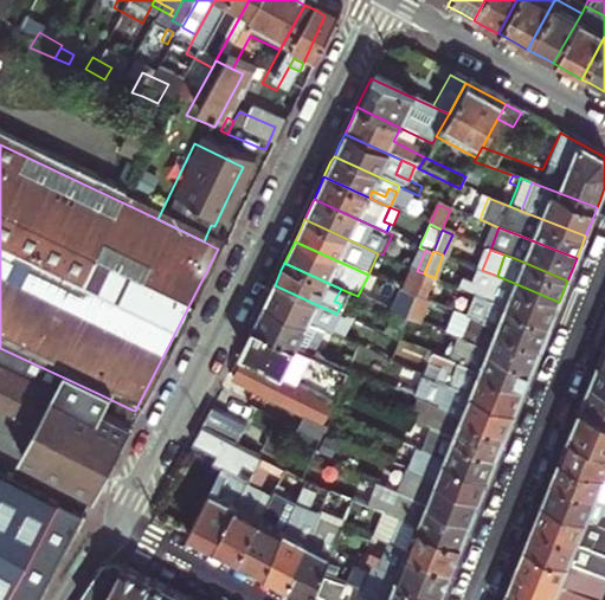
[(554,313),(559,302),(497,276),(482,270),(469,265),(459,288),(474,294),(549,324),(554,313)]
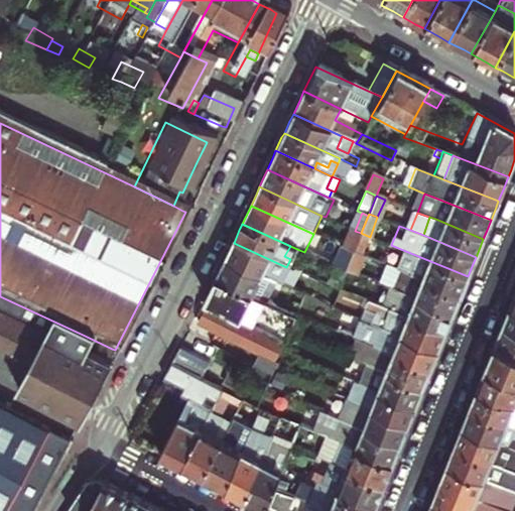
[(342,247),(353,252),(361,233),(355,231),(350,228),(342,247)]
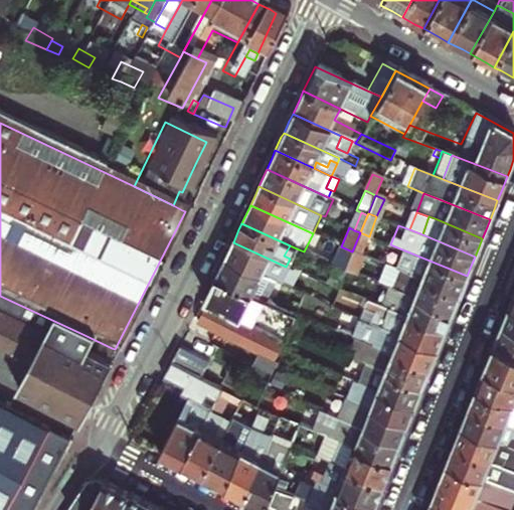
[(369,236),(360,232),(352,251),(361,256),(369,236)]
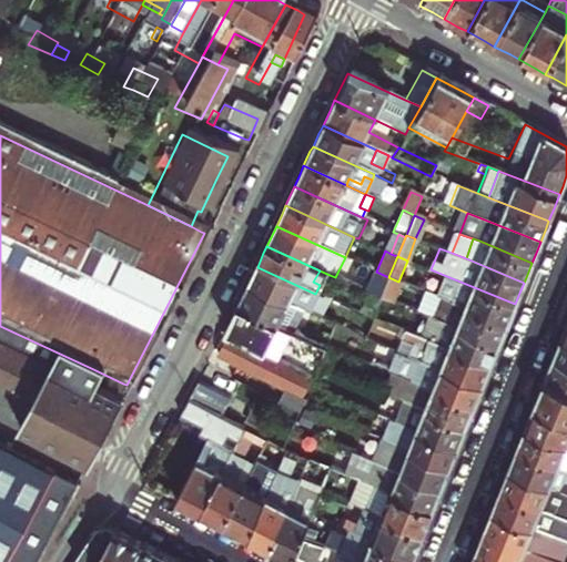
[(315,294),(257,267),(253,275),(249,286),(300,310),(327,324),(336,303),(315,294)]
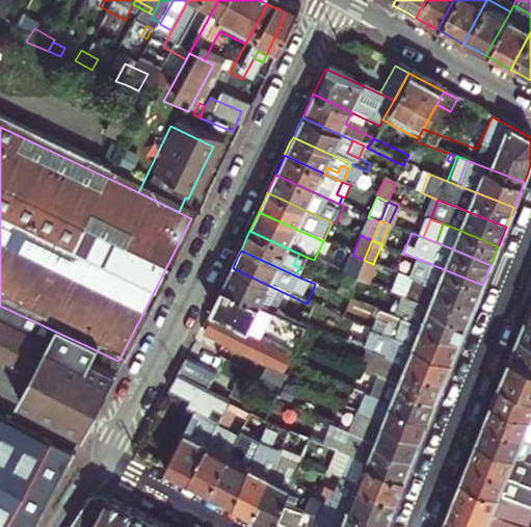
[(299,254),(293,264),(299,267),(303,269),(309,258),(299,254)]
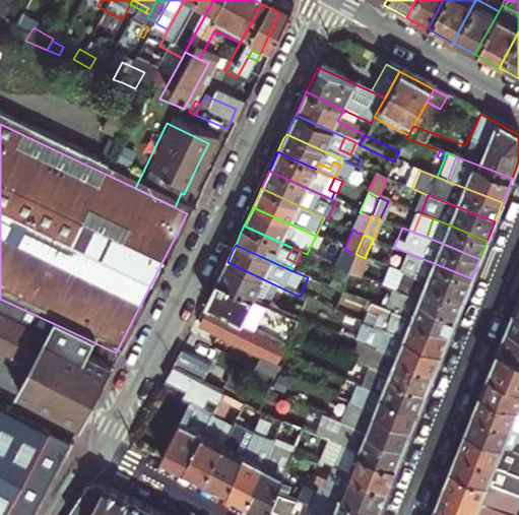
[(402,273),(464,298),(467,288),(471,278),(406,252),(398,271),(402,273)]
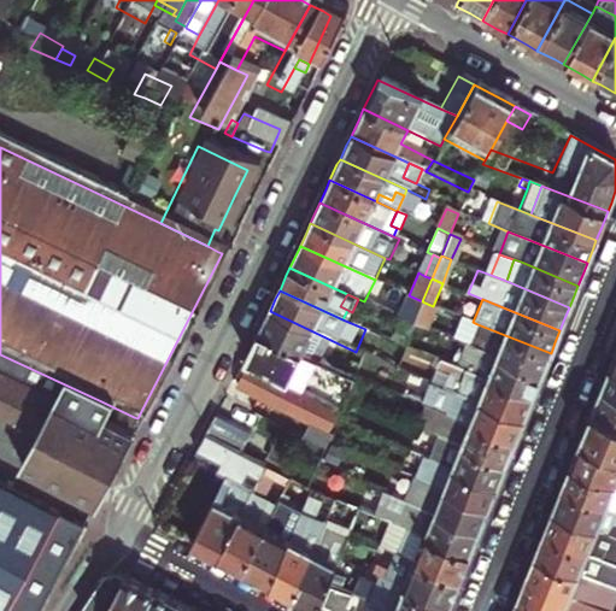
[(422,301),(414,322),(426,327),(434,306),(433,306),(422,301)]
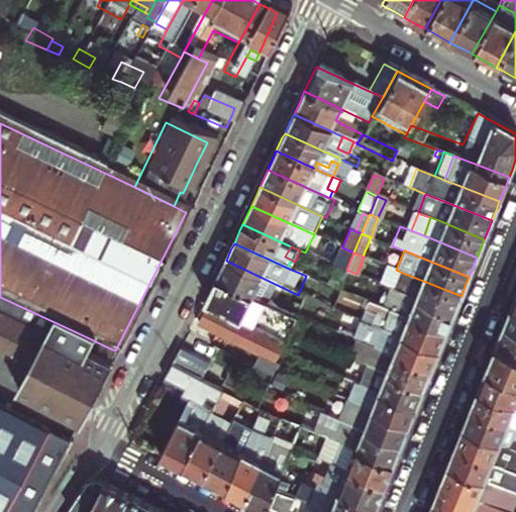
[(298,295),(273,283),(226,261),(223,268),(216,282),(252,298),(259,301),(265,303),(271,290),(278,293),(299,303),(302,297),(298,295)]
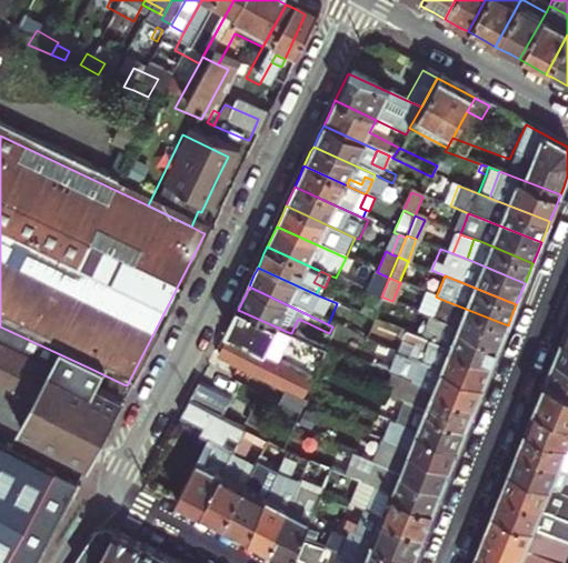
[(417,312),(432,318),(440,299),(436,297),(426,292),(417,312)]
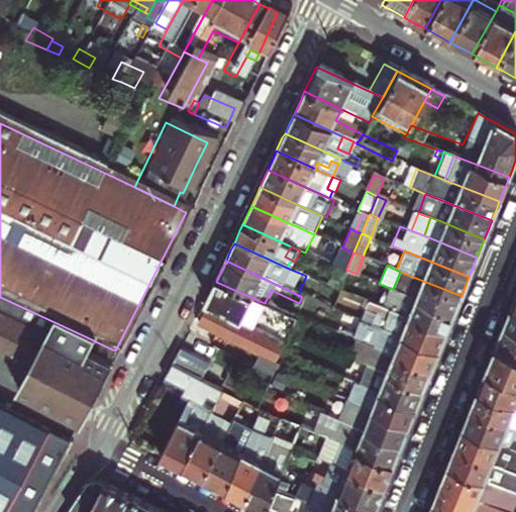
[(337,290),(345,272),(338,269),(329,286),(337,290)]
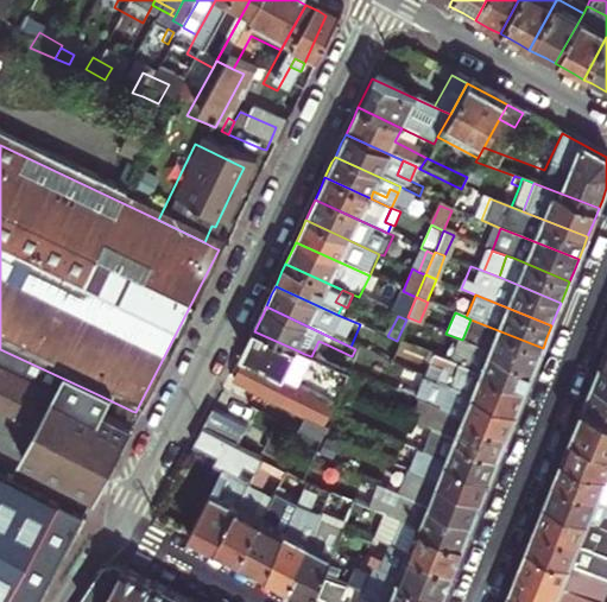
[(476,346),(533,368),(537,360),(543,348),(470,319),(462,340),(465,341),(476,346)]
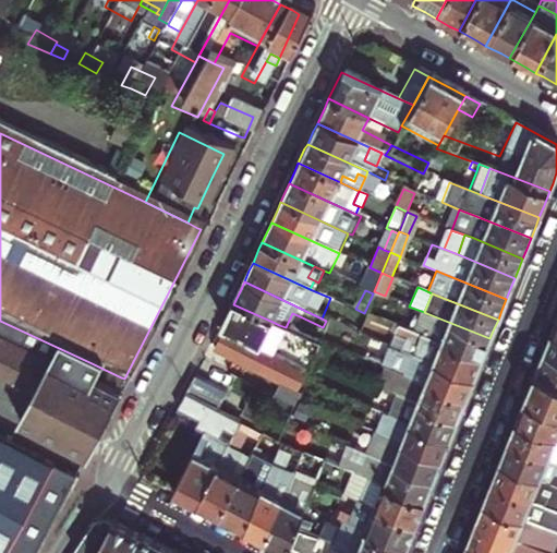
[(273,322),(233,304),(230,312),(222,328),(276,352),(287,328),(286,327),(279,325),(273,322)]
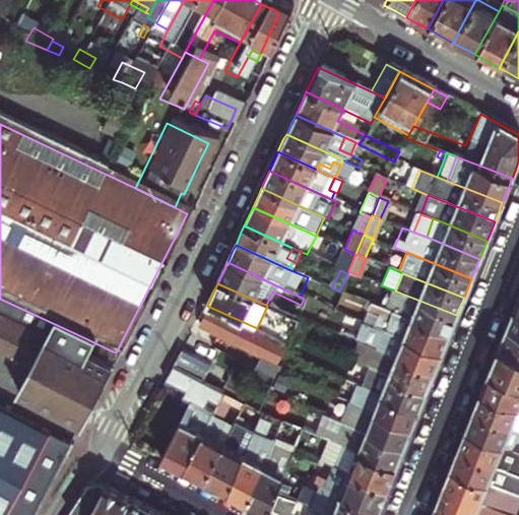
[(267,306),(273,309),(279,295),(272,292),(266,305),(267,306)]
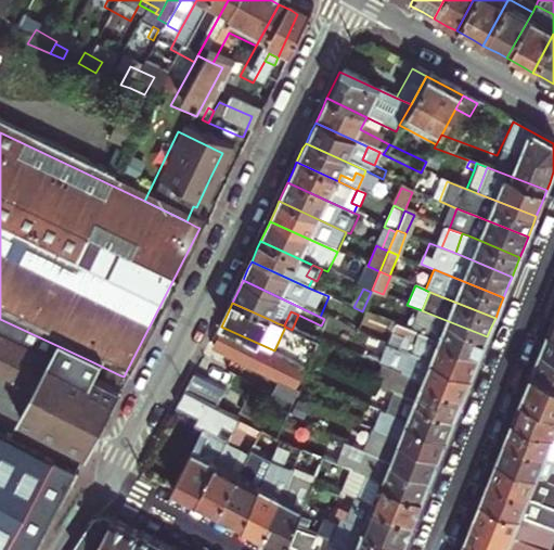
[(435,316),(424,311),(419,327),(428,331),(435,316)]
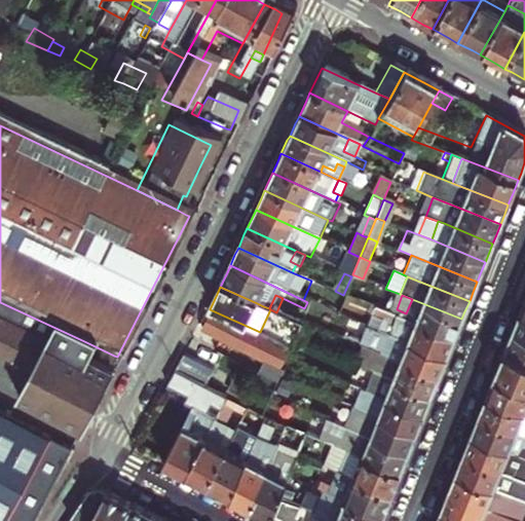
[(397,309),(395,315),(454,339),(457,329),(461,319),(412,299),(406,313),(397,309)]
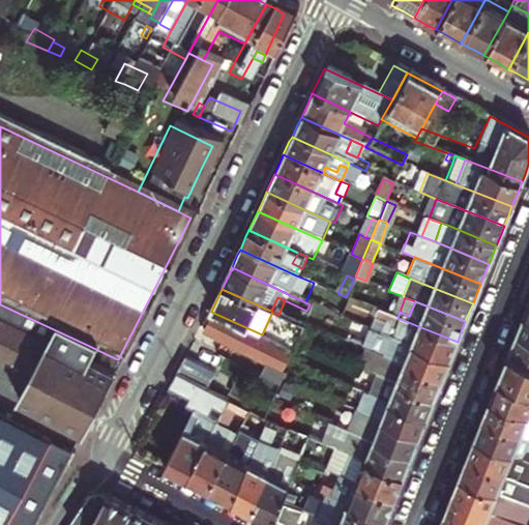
[(79,361),(87,345),(0,304),(0,359),(30,375),(17,405),(76,436),(107,375),(79,361)]
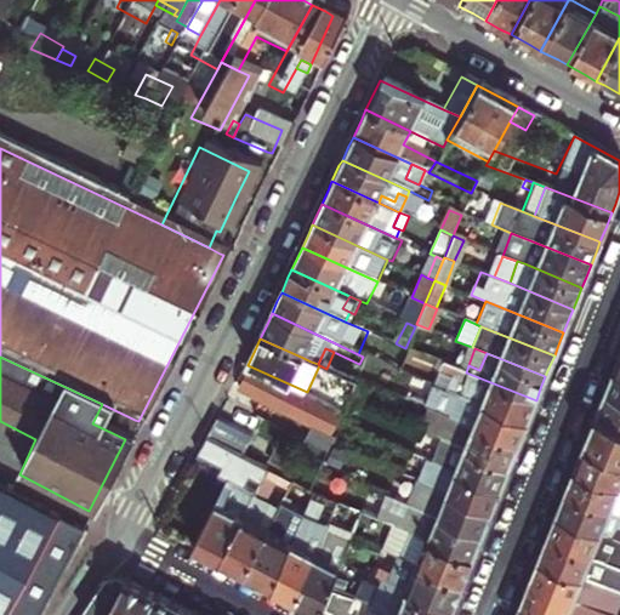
[(441,374),(434,387),(458,397),(525,425),(530,414),(536,400),(466,373),(441,363),(437,373),(441,374)]
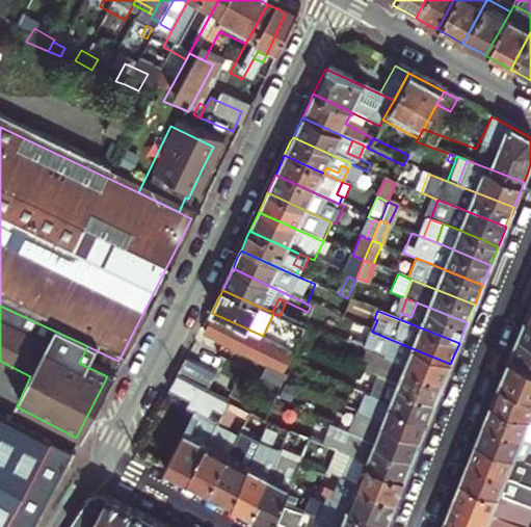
[(262,377),(280,387),(293,353),(215,317),(211,326),(206,337),(267,365),(262,377)]
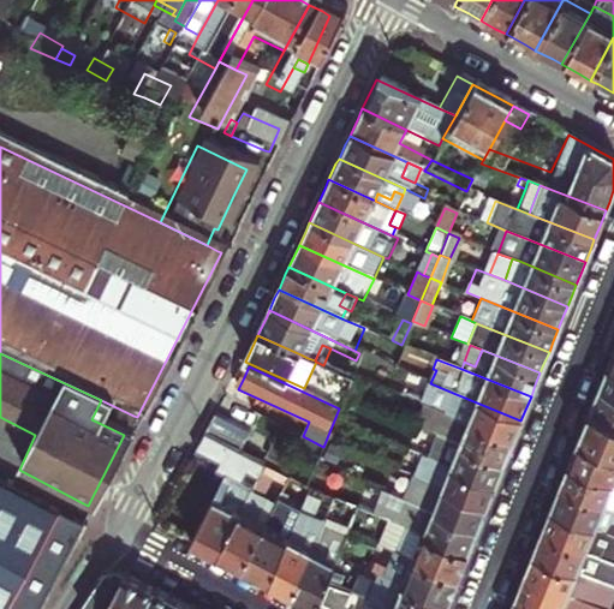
[(613,374),(604,370),(598,383),(595,394),(613,401),(613,374)]
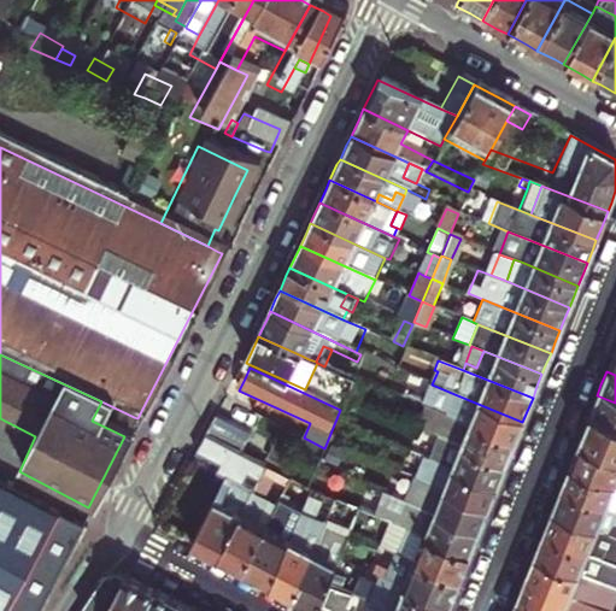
[(432,385),(423,406),(447,416),(468,424),(515,442),(518,433),(522,422),(455,394),(432,385)]
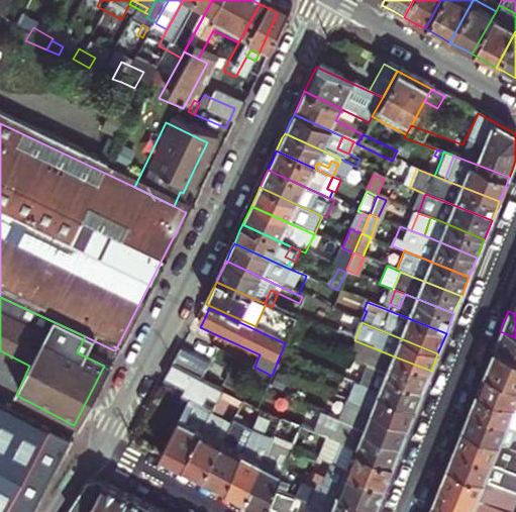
[(515,337),(500,331),(498,336),(493,349),(515,359),(515,337)]
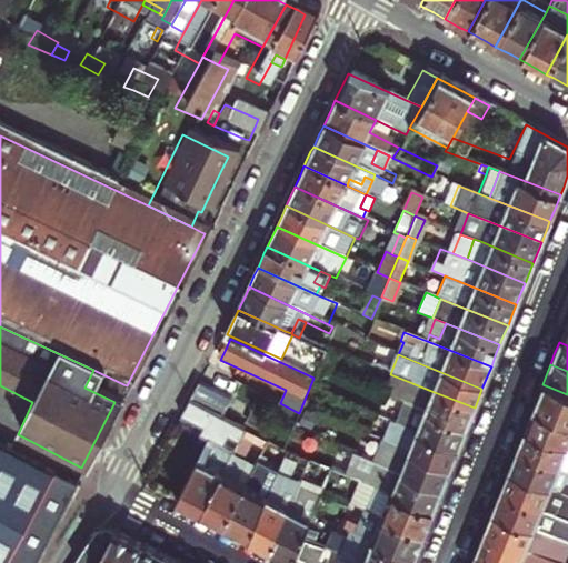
[(85,388),(115,402),(123,384),(93,370),(85,388)]
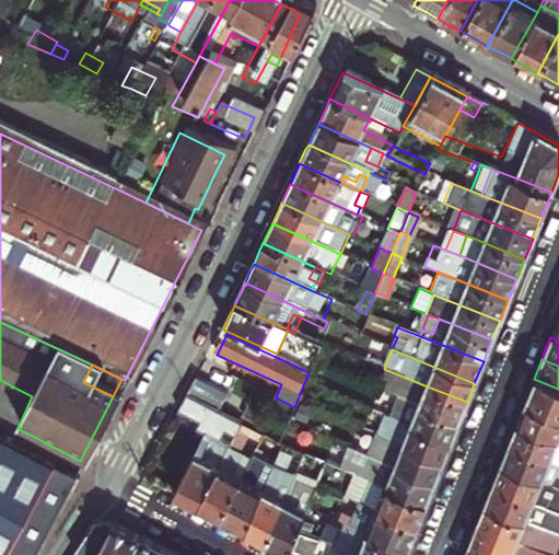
[(403,388),(406,378),(384,369),(380,379),(403,388)]
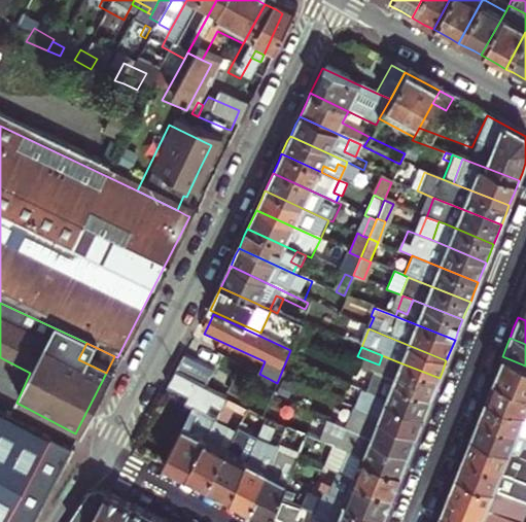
[(440,378),(399,362),(382,355),(379,364),(357,356),(354,366),(375,374),(392,381),(431,396),(436,385),(440,378)]
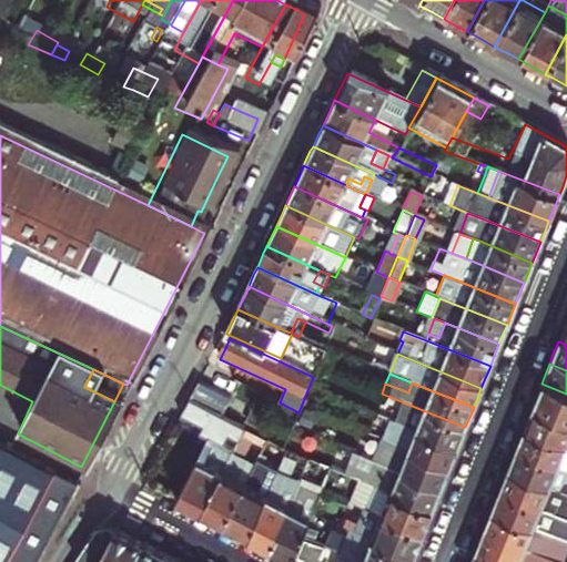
[(566,394),(542,384),(536,397),(532,409),(566,423),(566,394)]
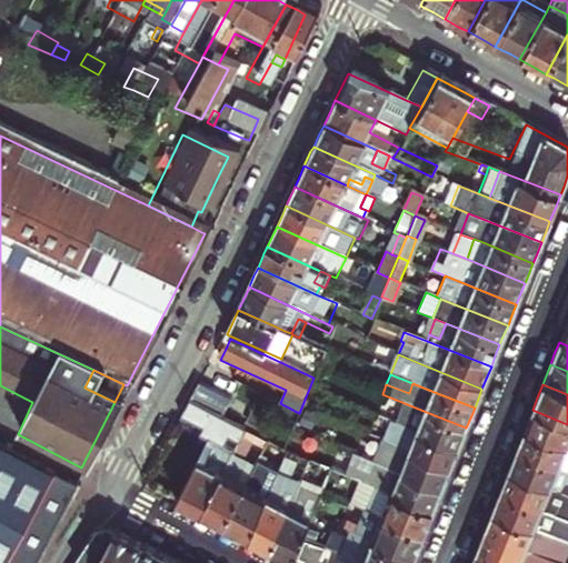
[(199,386),(189,403),(221,419),(231,402),(199,386)]
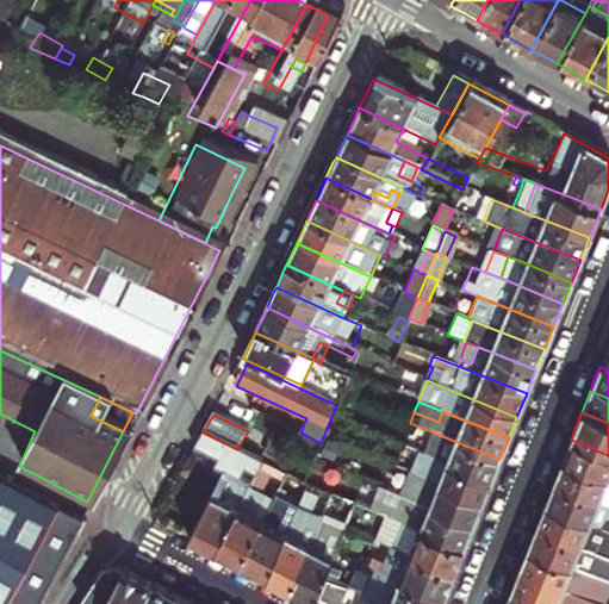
[(237,449),(203,433),(194,449),(219,461),(216,469),(224,474),(237,449)]
